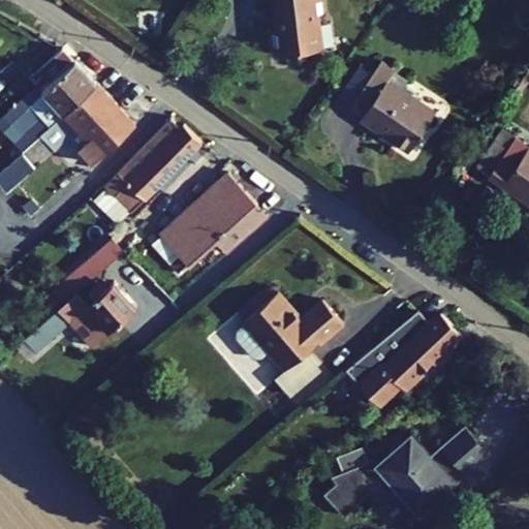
[(260,31),(263,53),(312,45),(307,11),(313,10),(311,0),(262,0),(266,17),(270,17),(271,29),(260,31)]
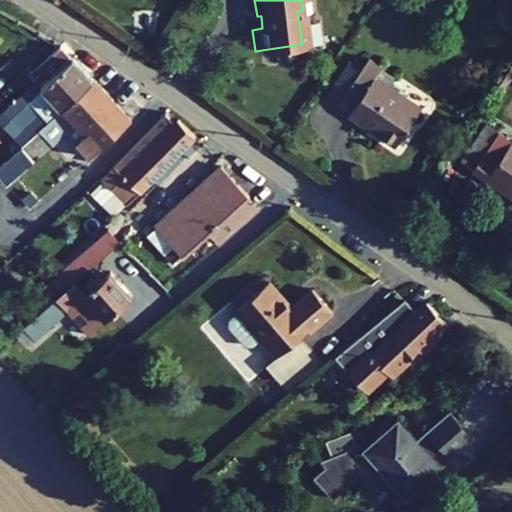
[(35,83),(62,57),(53,48),(26,74),(35,83)]
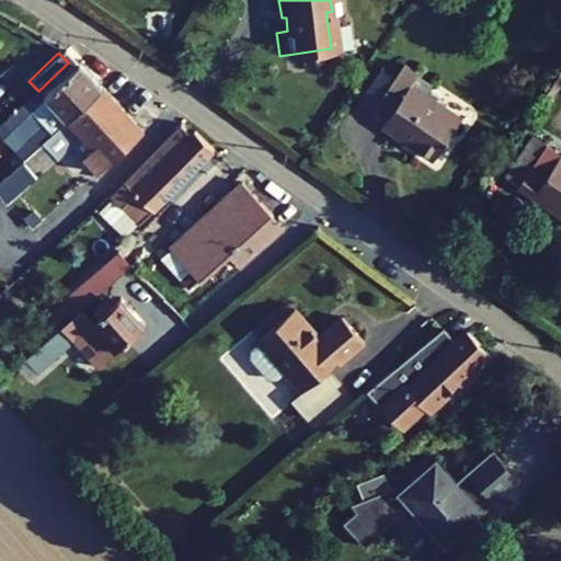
[(38,91),(0,126),(0,150),(18,169),(44,145),(98,94),(68,63),(38,91)]
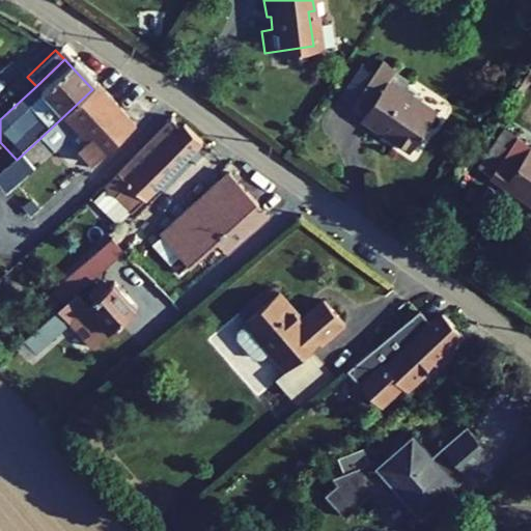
[(350,117),(398,150),(425,111),(363,68),(340,102),(354,111),(350,117)]
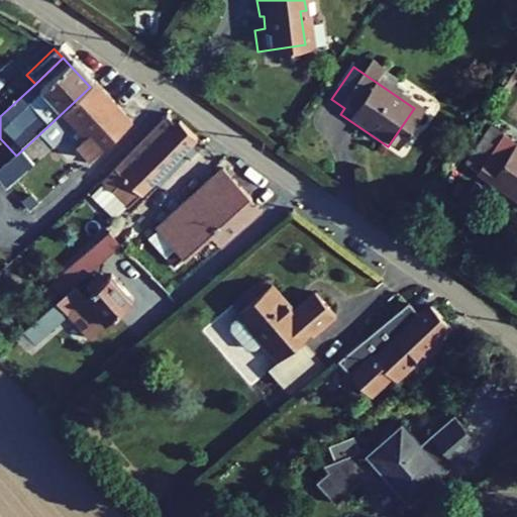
[(125,125),(90,87),(40,133),(50,145),(55,149),(66,139),(86,162),(125,125)]
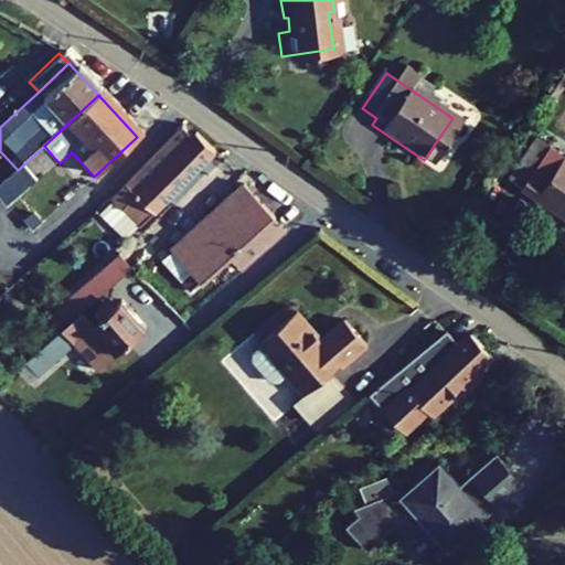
[(189,139),(179,129),(120,185),(150,215),(204,162),(185,144),(189,139)]
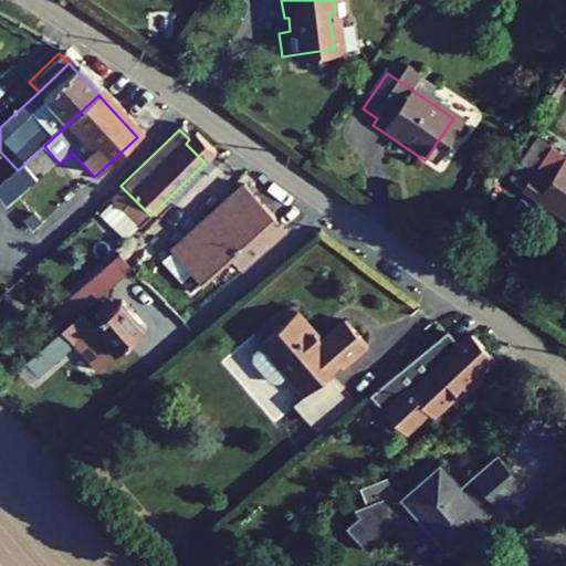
[(512,186),(565,223),(565,161),(541,145),(512,186)]
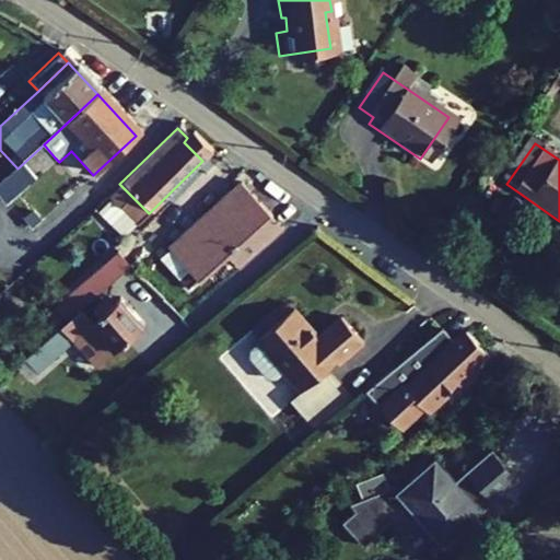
[(30,181),(55,158),(44,144),(18,168),(0,184),(0,213),(33,185),(30,181)]
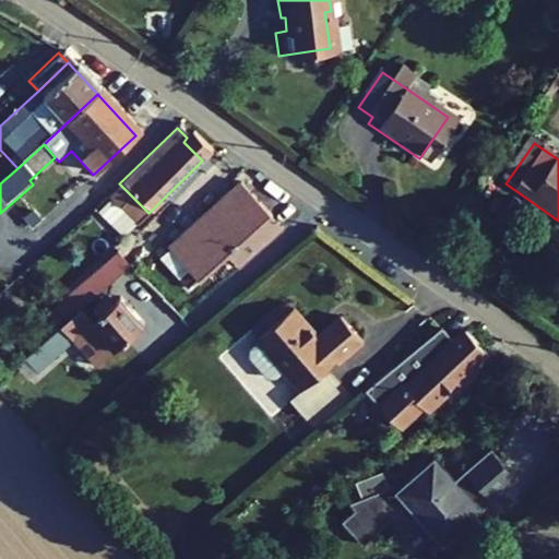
[(238,183),(174,244),(194,265),(203,257),(211,264),(259,219),(244,203),(251,195),(238,183)]
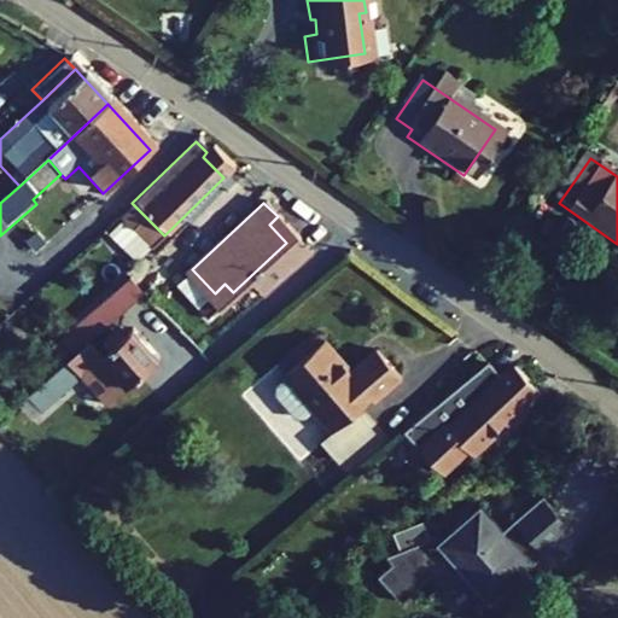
[(278,216),(269,225),(286,243),(295,235),(278,216)]
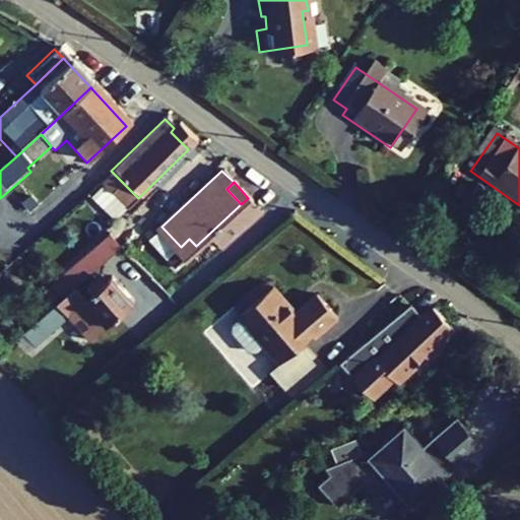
[(18,219),(7,207),(0,213),(0,225),(5,232),(18,219)]
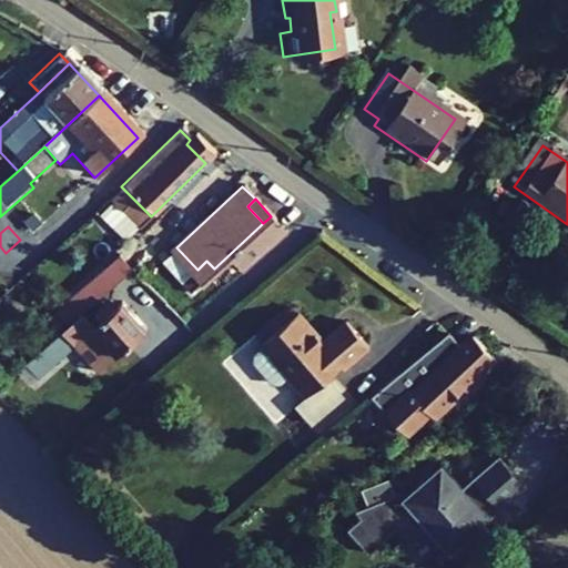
[(122,262),(73,304),(82,318),(112,292),(133,274),(122,262)]
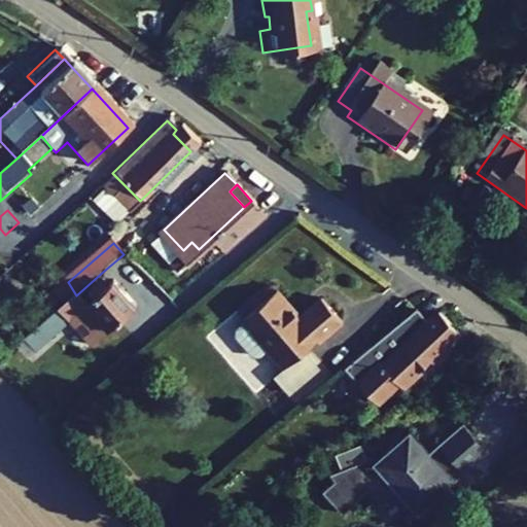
[(76,295),(3,359),(14,373),(77,318),(91,334),(102,323),(104,325),(131,302),(104,271),(76,295)]
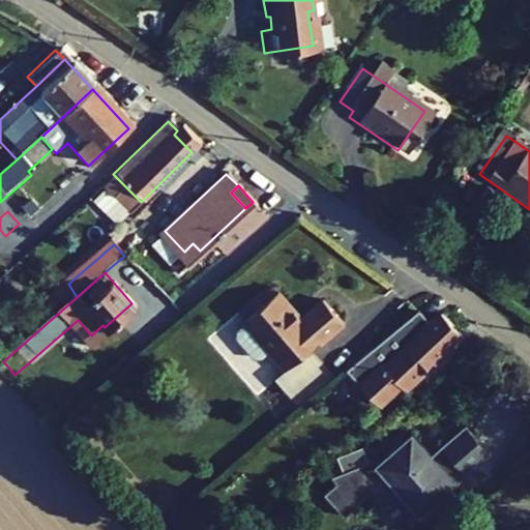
[(276,287),(243,316),(285,364),(307,345),(317,336),(319,339),(343,318),(322,295),(300,314),(276,287)]
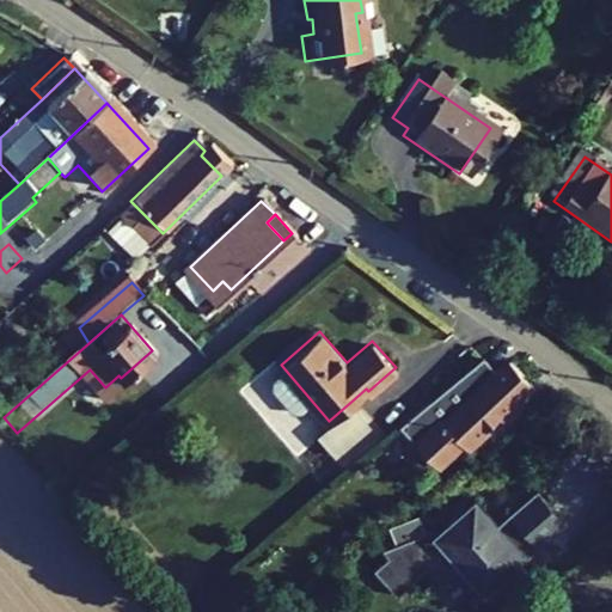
[(530,386),(506,359),(411,442),(430,464),(457,441),(460,447),(530,386)]
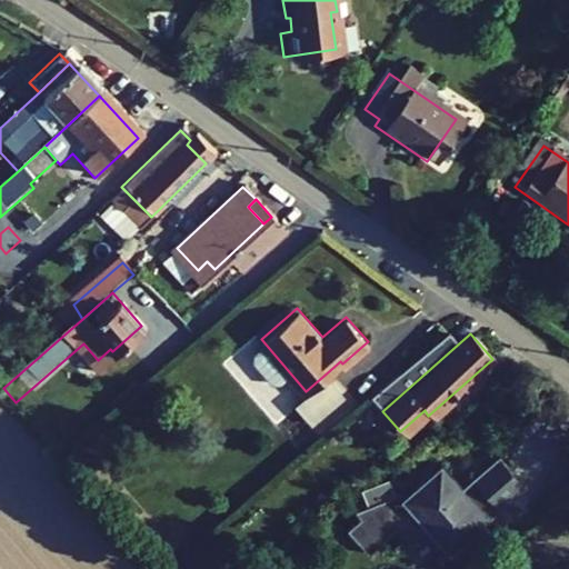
[(346,387),(330,370),(306,391),(298,398),(312,415),(346,387)]
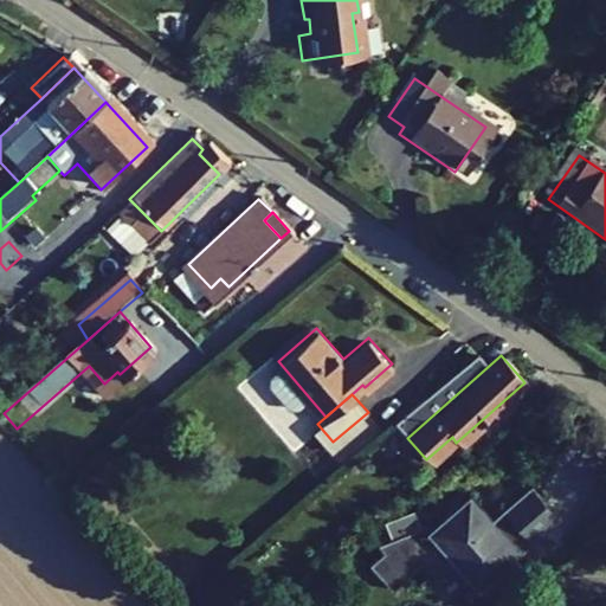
[(563,515),(534,481),(495,514),(474,489),(433,524),(429,519),(381,537),(385,547),(376,554),(399,581),(429,556),(427,555),(449,537),(485,581),(563,515)]
